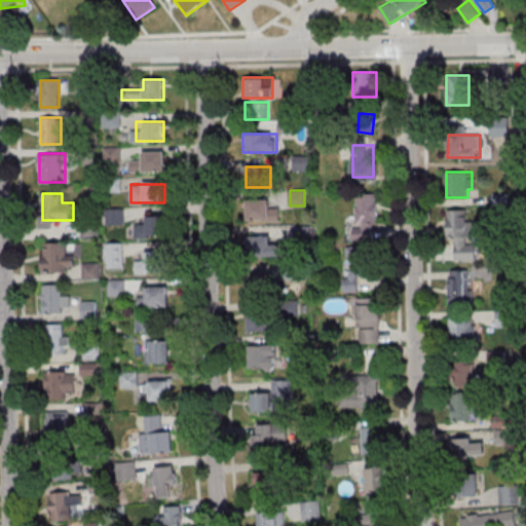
[(375,194),(353,194),(353,239),(375,239),(375,194)]
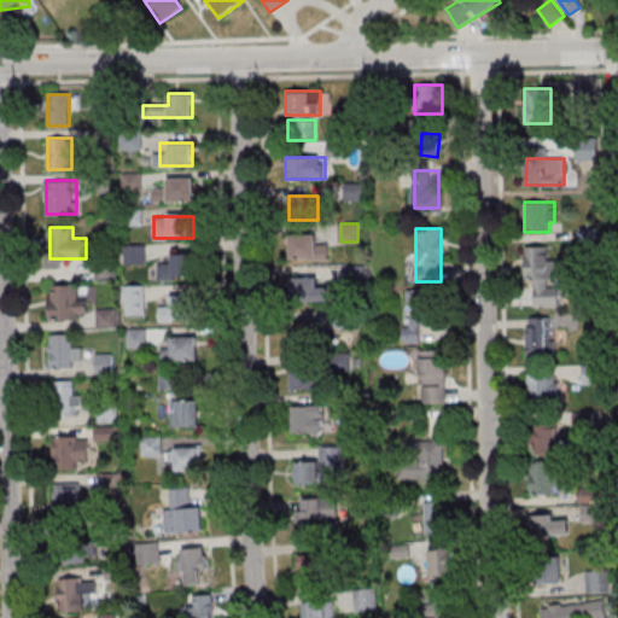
[(328,258),(328,246),(315,246),(315,234),(289,234),(289,258),(328,258)]
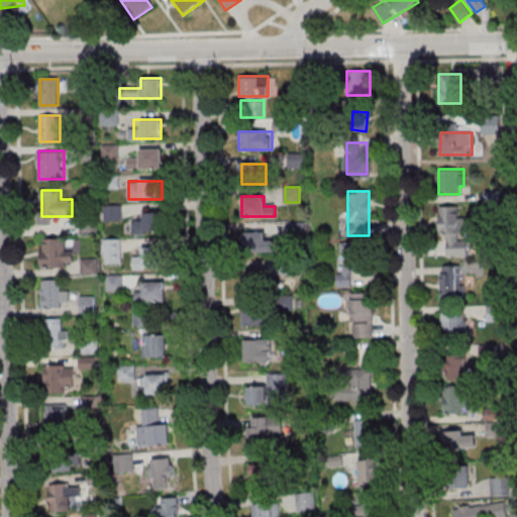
[(122,221),(122,205),(104,205),(104,221),(122,221)]
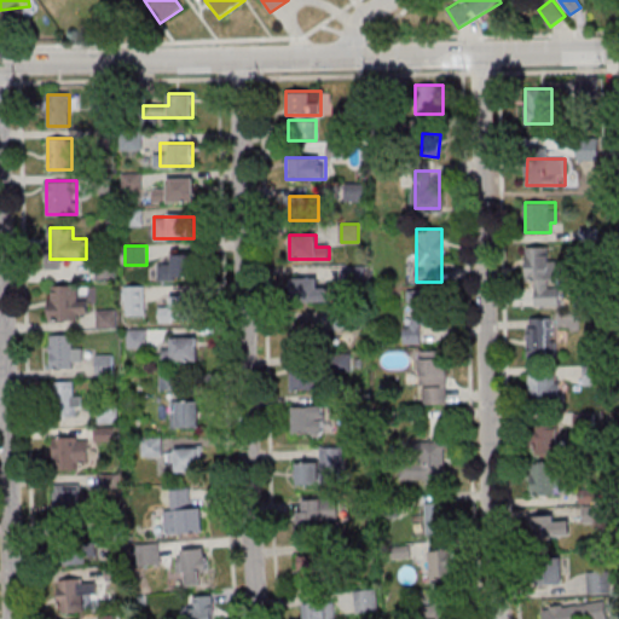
[(549,247),(526,247),(526,279),(537,279),(537,306),(560,306),(561,282),(561,259),(549,259),(549,247)]
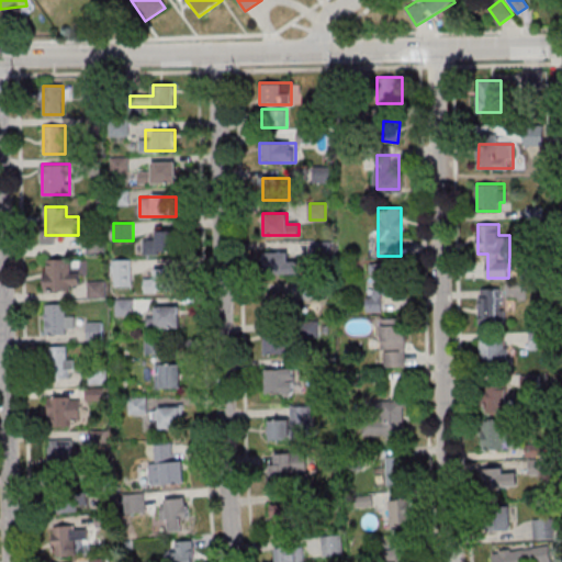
[(177,254),(177,229),(156,229),(156,240),(144,240),(144,254),(177,254)]
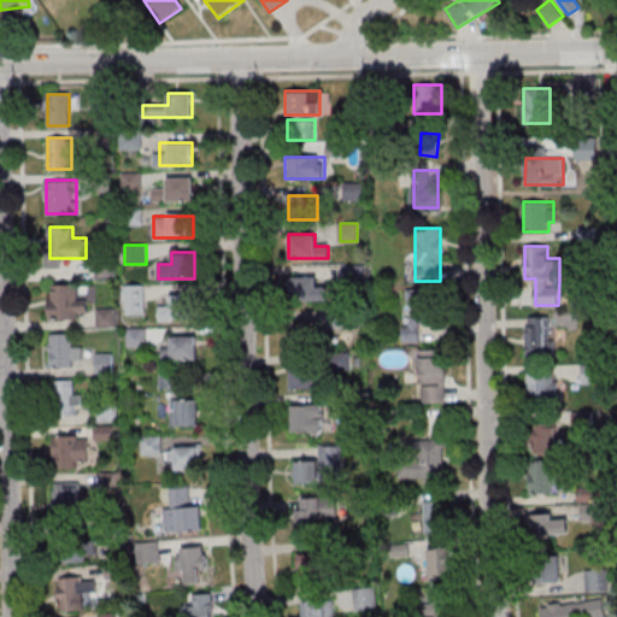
[(292,300),(331,300),(331,287),(318,287),(318,276),(292,276),(292,300)]
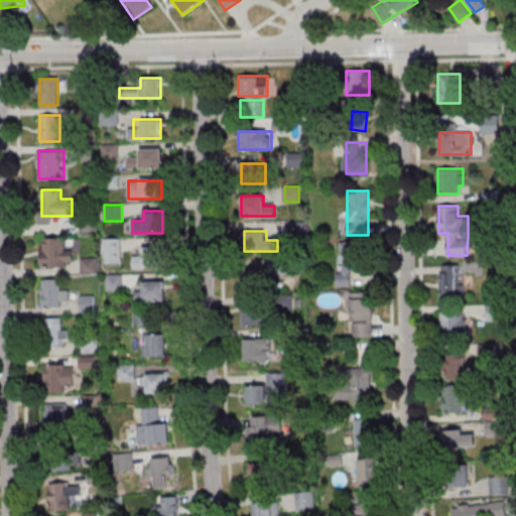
[(72,266),(72,238),(41,238),(41,266),(72,266)]
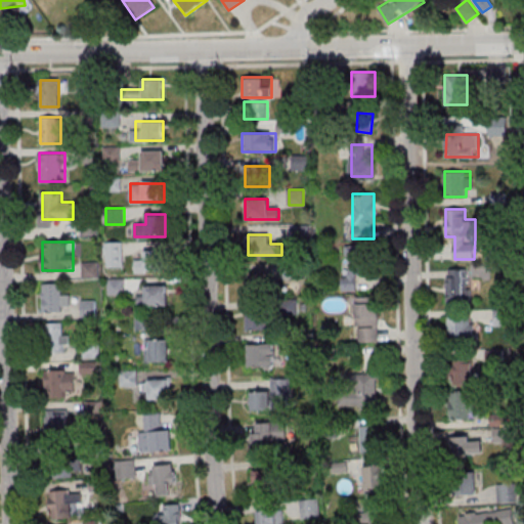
[(375,275),(374,246),(346,247),(347,276),(341,276),(342,292),(357,291),(356,276),(375,275)]
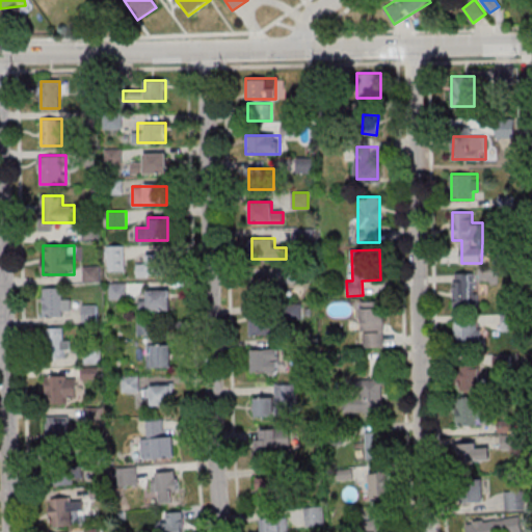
[(167,255),(145,255),(145,264),(135,264),(135,276),(167,276),(167,255)]
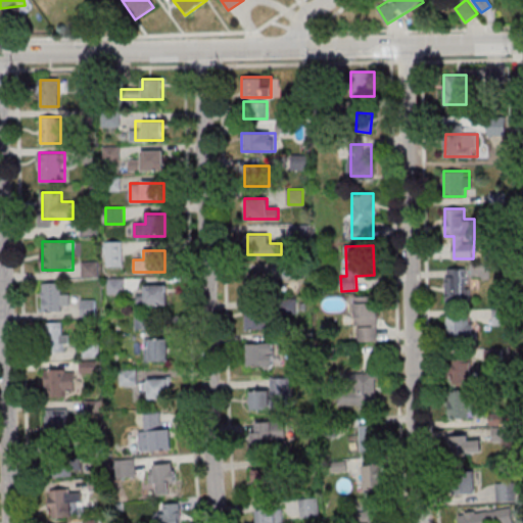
[(97,262),(82,262),(82,277),(97,277),(97,262)]
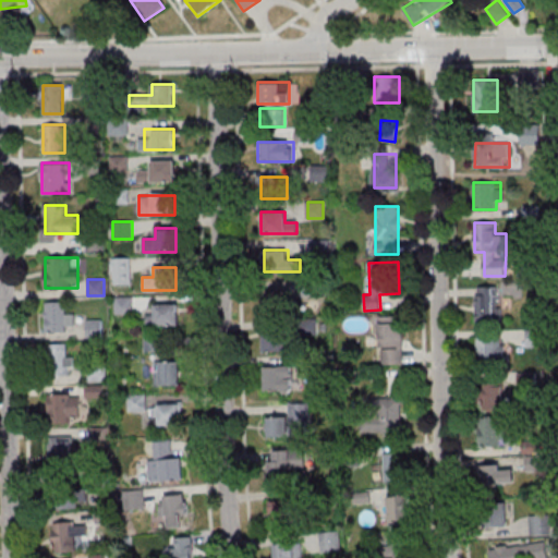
[(475,286),(475,322),(494,322),(494,286),(475,286)]
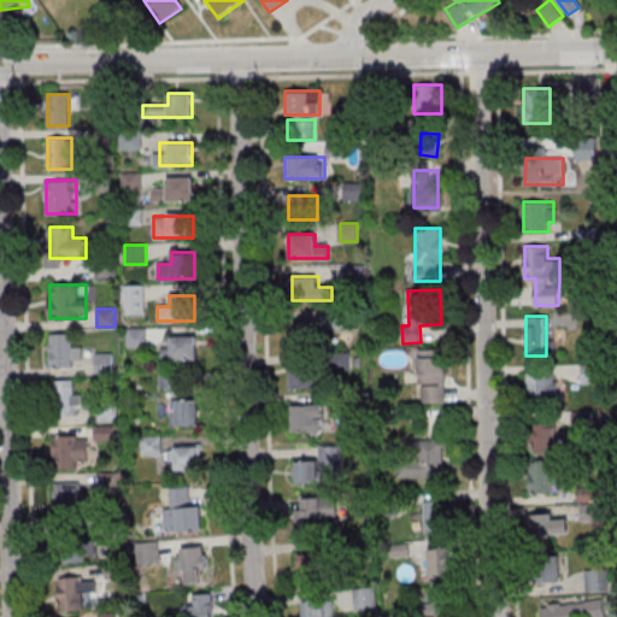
[(293,322),(293,348),(327,348),(327,322),(293,322)]
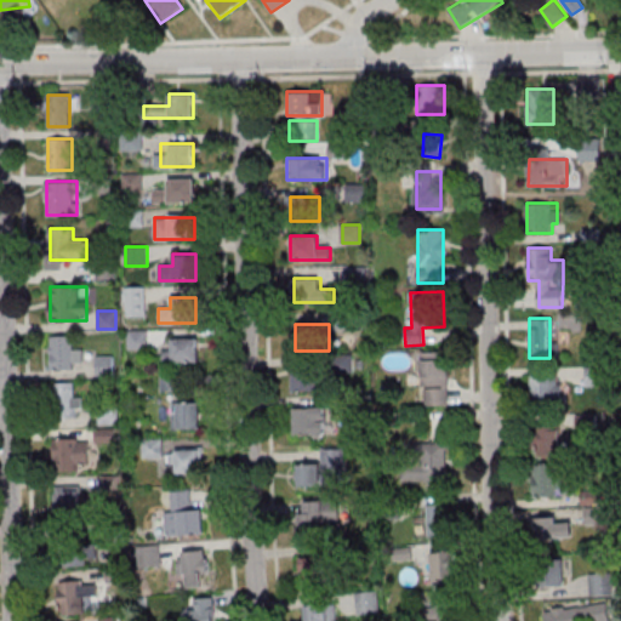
[(72,335),(50,335),(50,368),(83,368),(83,348),(72,348),(72,335)]
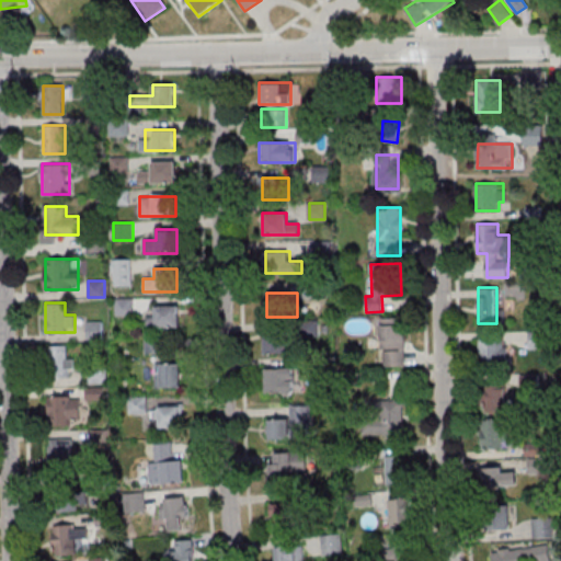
[(147,328),(180,328),(180,305),(147,305),(147,328)]
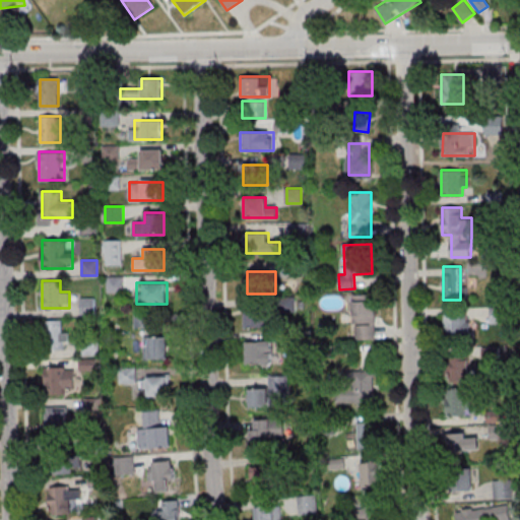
[(352,340),(374,340),(374,300),(352,300),(352,340)]
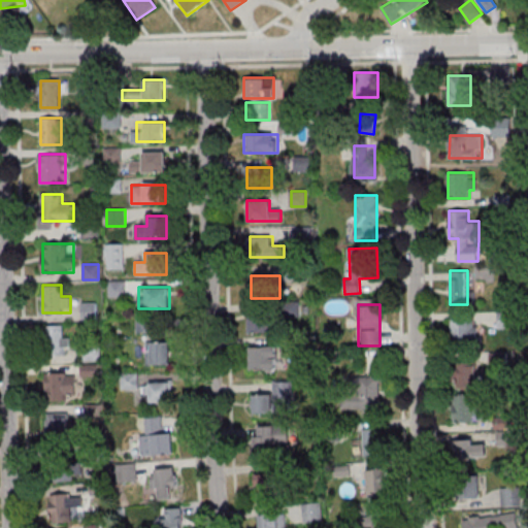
[(250,333),(282,333),(281,310),(250,310),(250,333)]
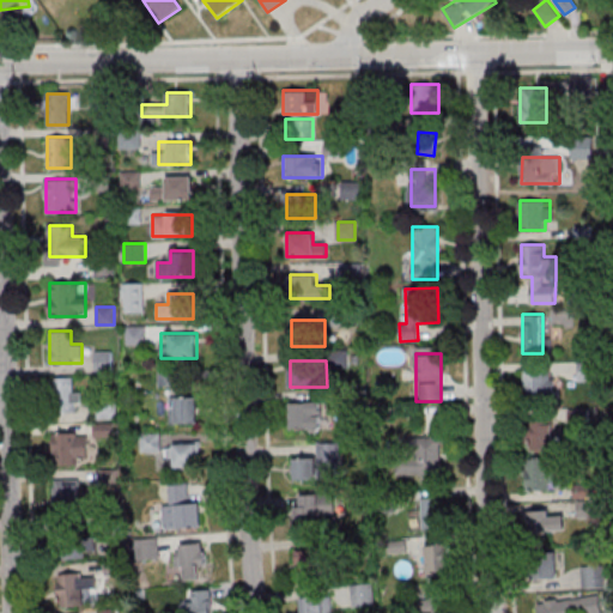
[(578,381),(598,381),(598,363),(578,363),(578,381)]
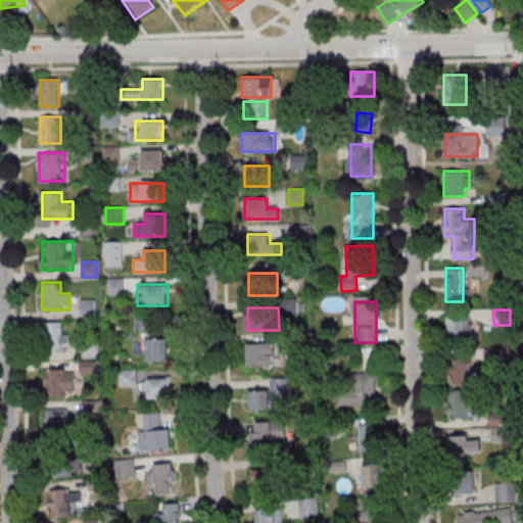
[(152,314),(135,314),(136,330),(153,330),(152,314)]
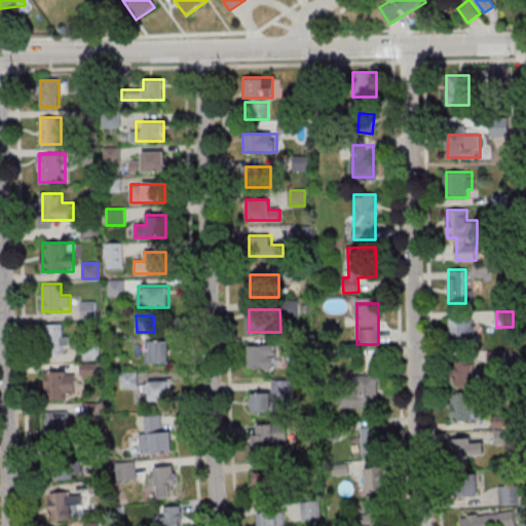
[(449,318),(449,343),(476,343),(476,318),(449,318)]
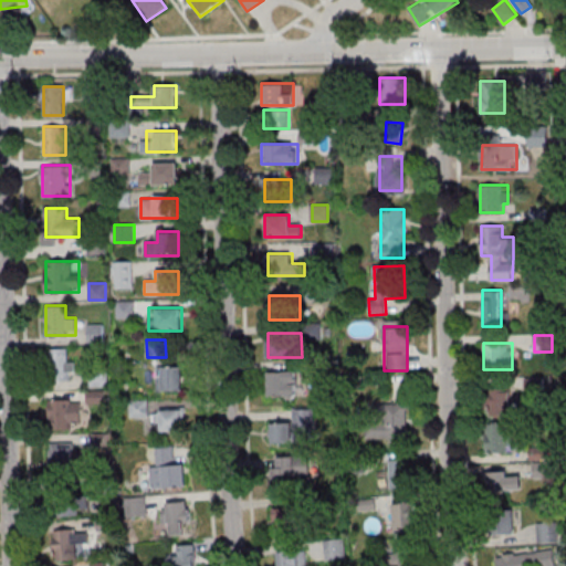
[(70,348),(52,348),(52,379),(70,379),(70,348)]
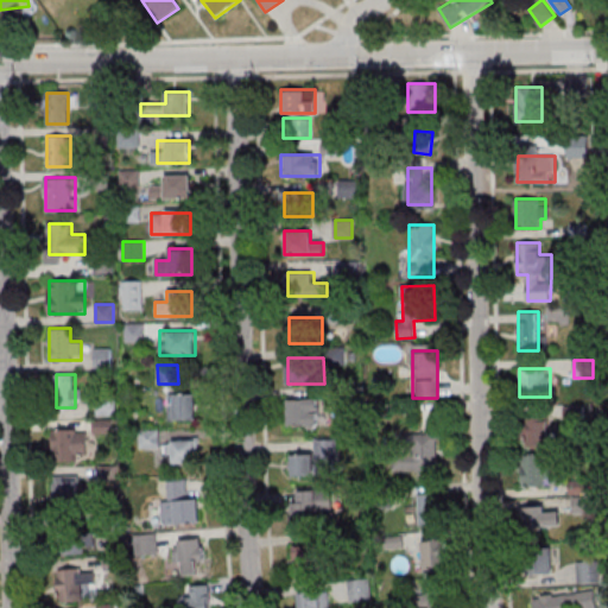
[(196,420),(196,393),(169,393),(169,420),(196,420)]
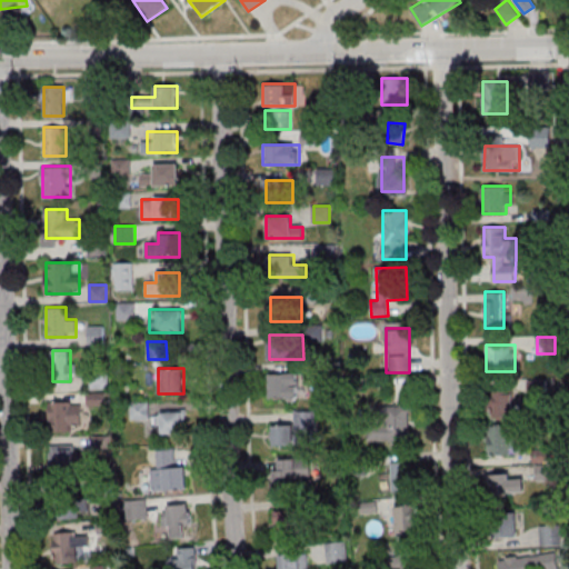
[(269,400),(298,400),(298,373),(269,373),(269,400)]
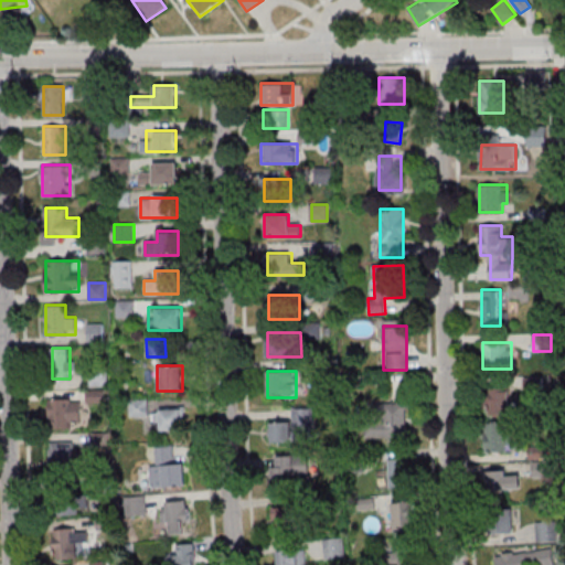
[(488,414),(510,414),(510,383),(488,383),(488,414)]
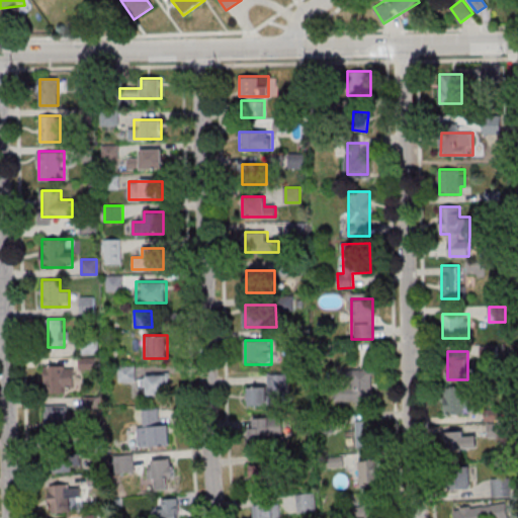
[(45,365),(45,392),(74,392),(74,365),(45,365)]
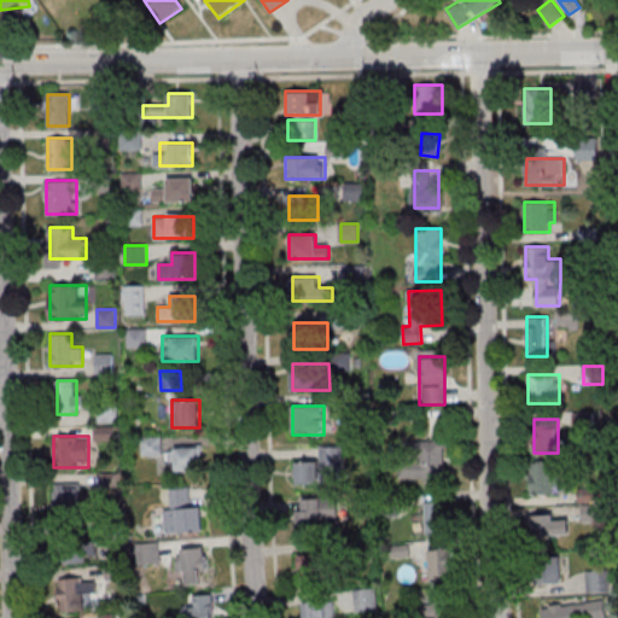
[(143,455),(159,455),(159,437),(143,437),(143,455)]
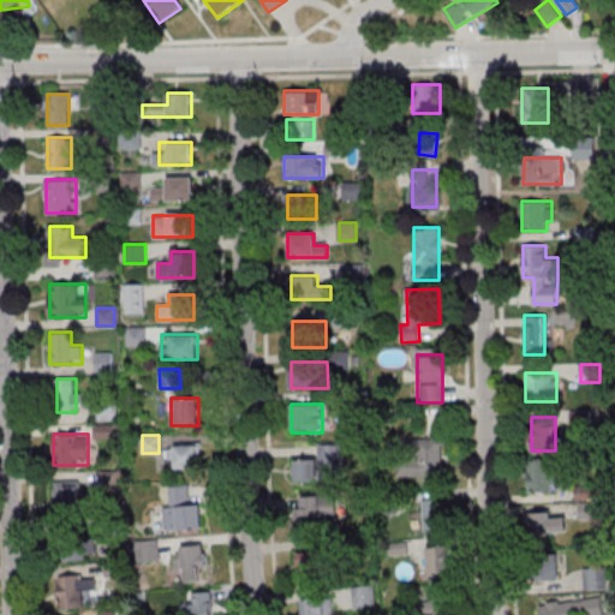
[(419,473),(445,473),(445,435),(419,435),(419,473)]
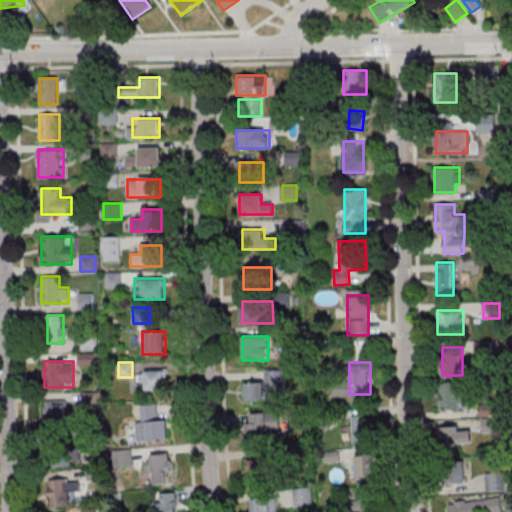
[(275,402),(275,395),(284,395),(284,369),(264,369),(264,381),(243,381),(243,402),(275,402)]
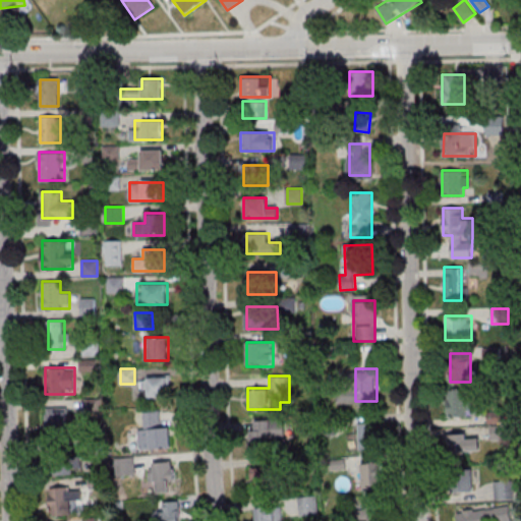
[(168,399),(168,377),(139,377),(139,399),(168,399)]
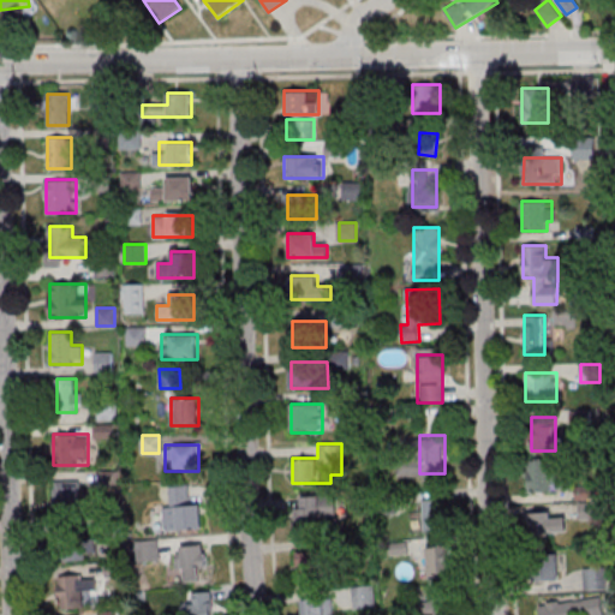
[(555,459),(527,459),(527,491),(555,491),(555,459)]
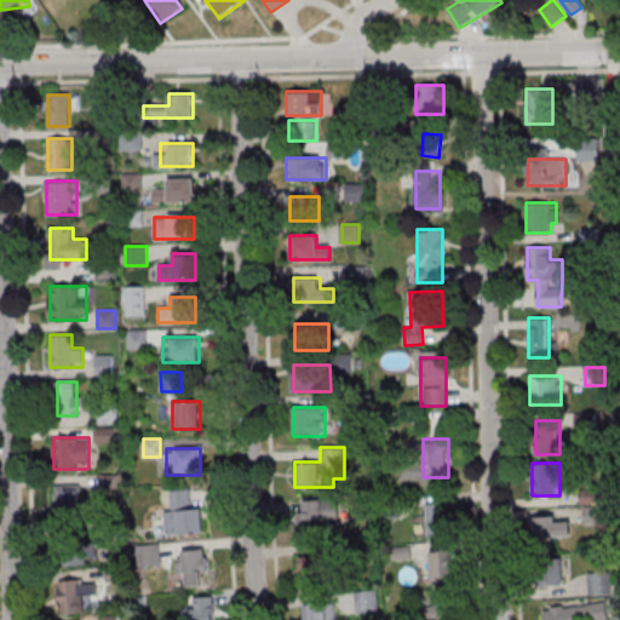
[(56,512),(82,512),(82,486),(56,486),(56,512)]
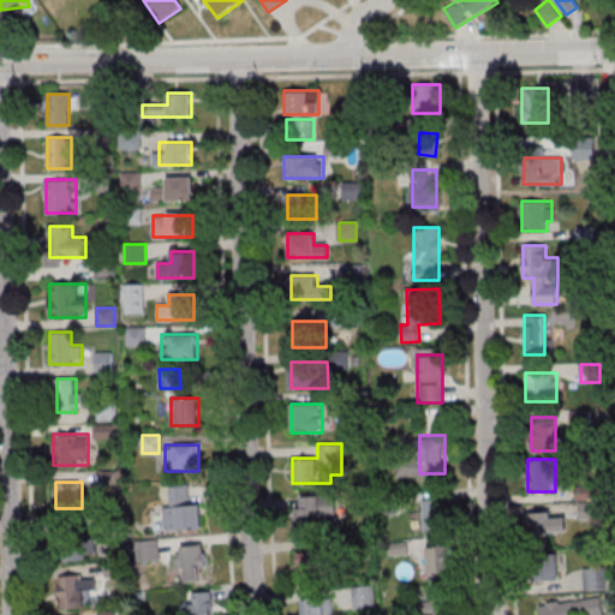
[(202,529),(202,505),(189,505),(189,485),(162,485),(163,530),(202,529)]
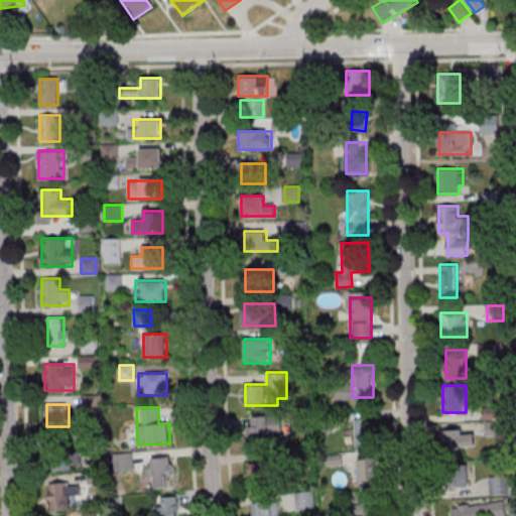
[(249,440),(281,440),(281,415),(249,415),(249,440)]
